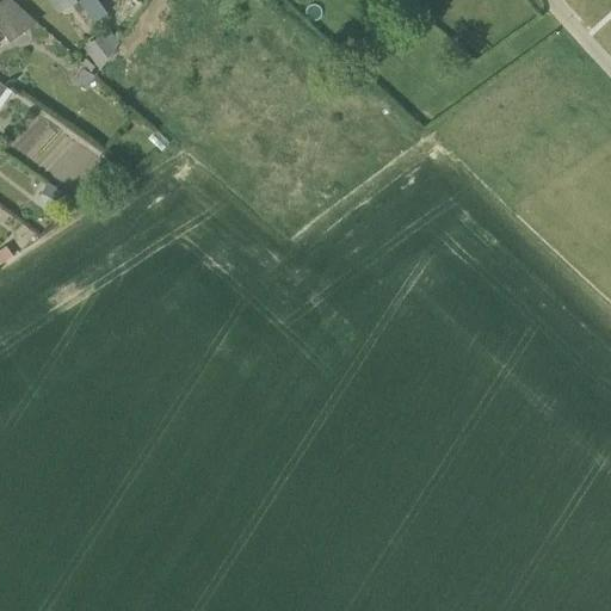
[(13,0),(1,0),(0,1),(0,25),(11,41),(38,22),(13,0)]
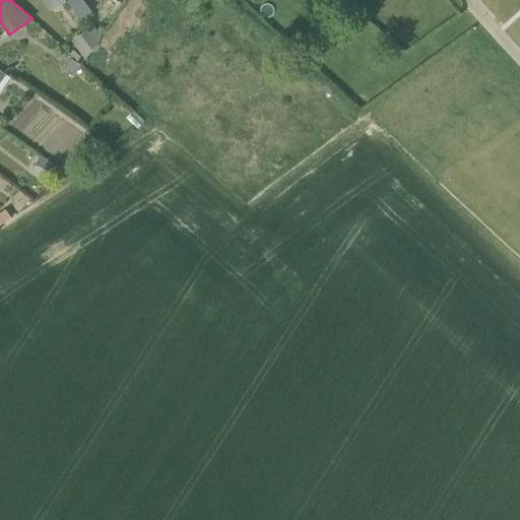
[(99,41),(90,29),(89,27),(72,40),(85,58),(99,41)]
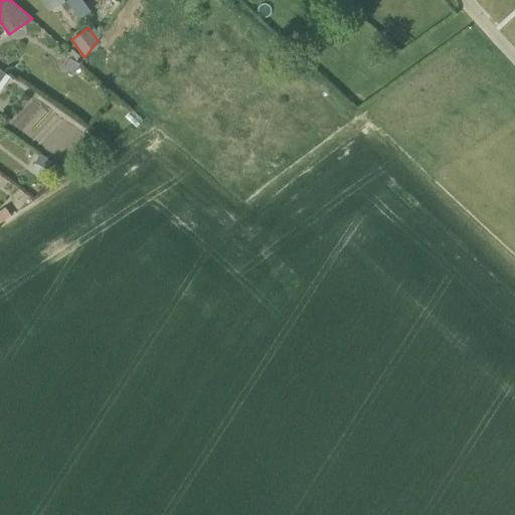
[(72,76),(80,63),(70,57),(62,70),(72,76)]
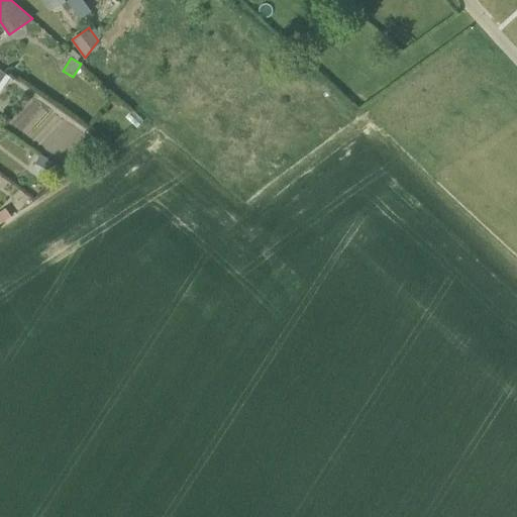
[(98,142),(96,146),(103,151),(106,146),(98,142)]
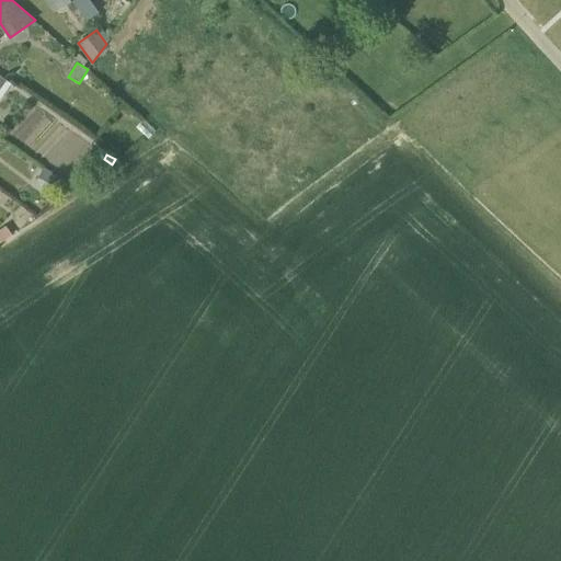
[(37,180),(49,185),(55,175),(43,169),(37,180)]
